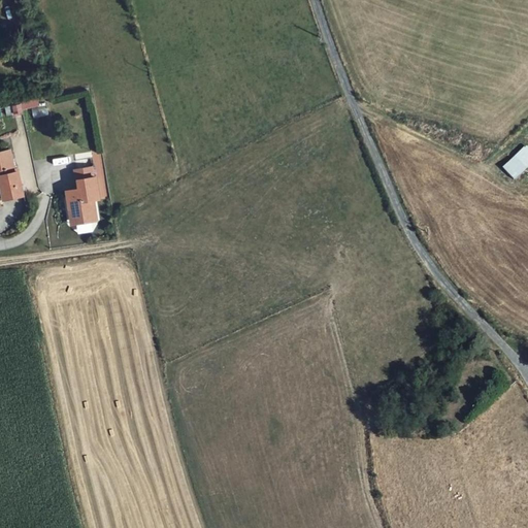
[(30,109),(34,119),(46,114),(39,95),(9,106),(12,116),(30,109)]
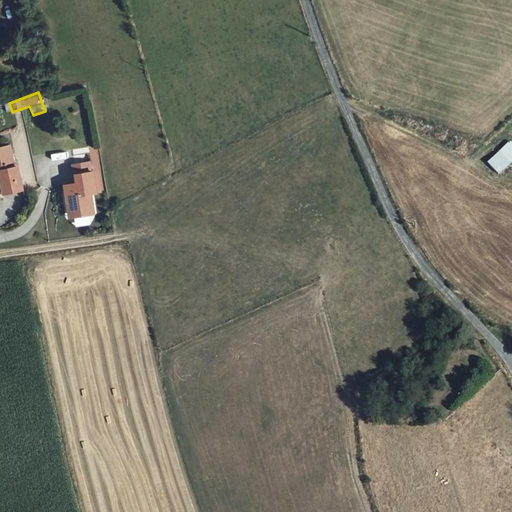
[(511,146),(508,142),(487,162),(498,172),(511,158),(511,146)]
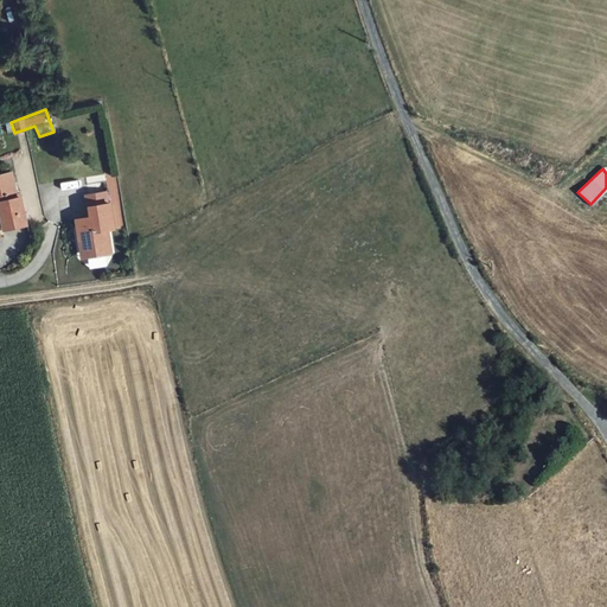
[(0,202),(2,203),(6,227),(29,223),(24,192),(18,193),(14,171),(0,173),(0,202)]
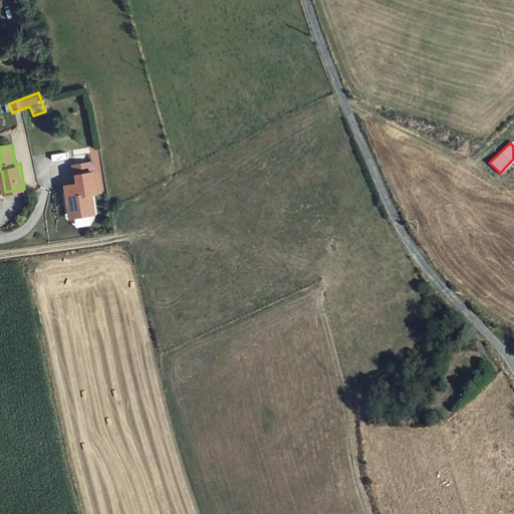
[(89,195),(96,194),(90,164),(74,168),(77,184),(65,186),(70,213),(78,211),(79,219),(93,216),(89,195)]
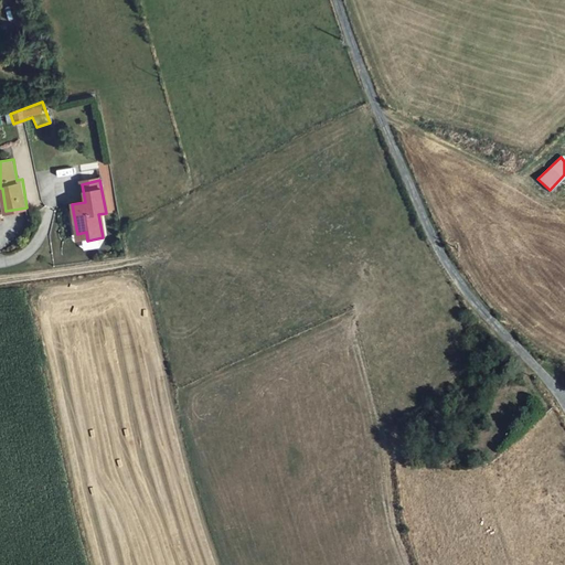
[(80,243),(87,241),(86,232),(77,234),(80,243)]
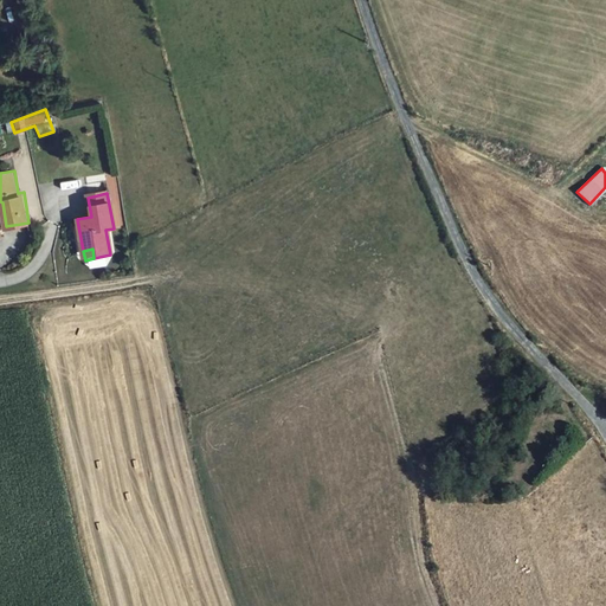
All buildings are outlined.
